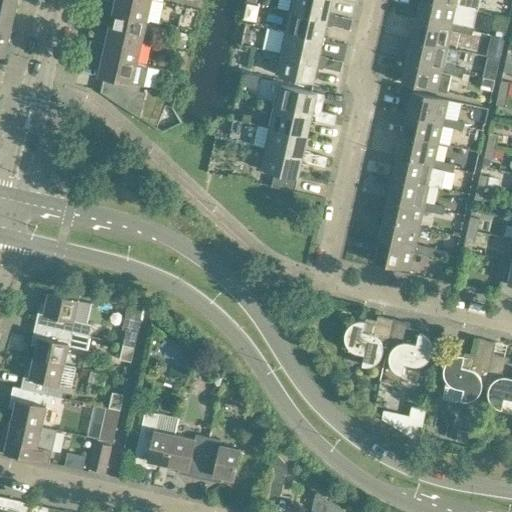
[(0,0),(0,10),(14,14),(17,0),(0,0)]
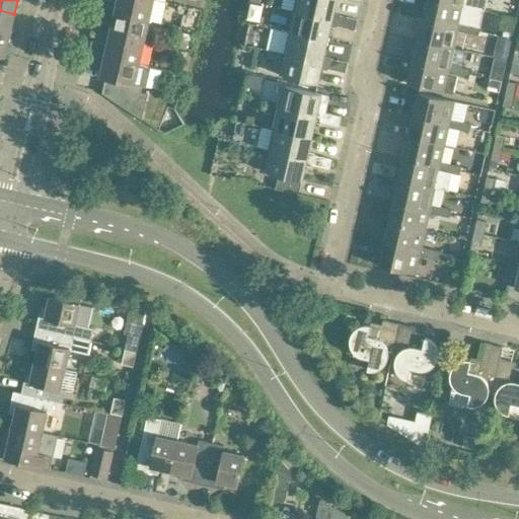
[(149,20),(153,0),(117,0),(117,1),(110,0),(99,0),(98,9),(149,20)]
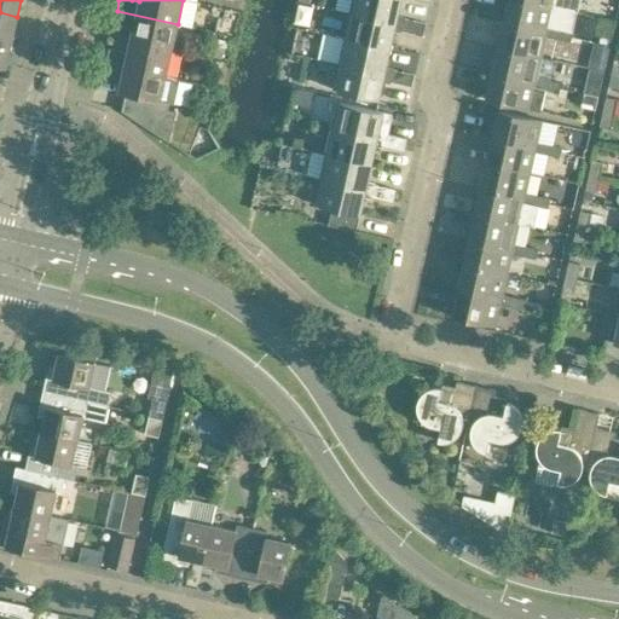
[(395,23),(400,0),(353,0),(351,13),(395,23)]
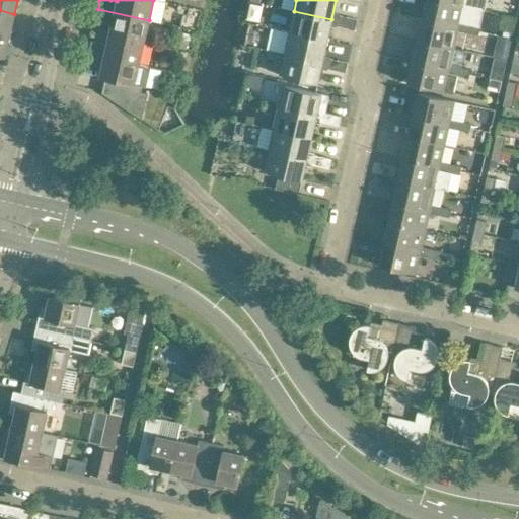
[(468,33),(469,25),(480,27),(485,10),(463,5),(439,0),(427,0),(423,18),(458,26),(457,30),(468,33)]
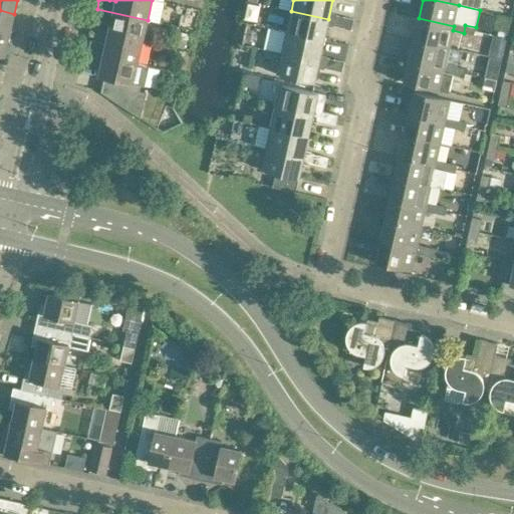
[(435,0),(459,5),(480,10),(482,0),(435,0)]
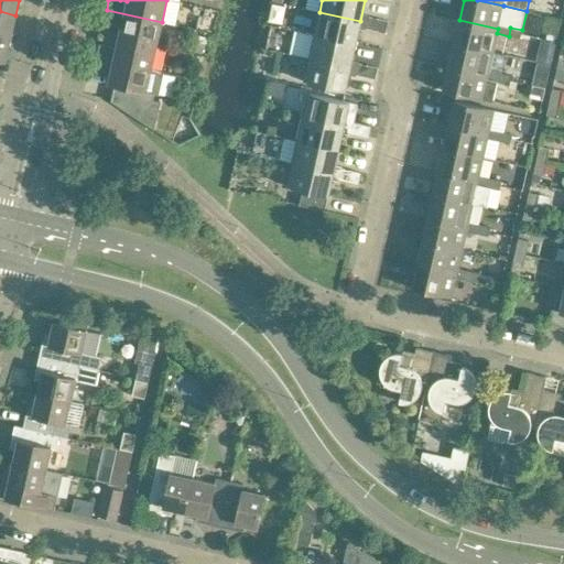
[(300,32),(314,35),(356,44),(360,21),(320,12),(304,9),(300,32)]
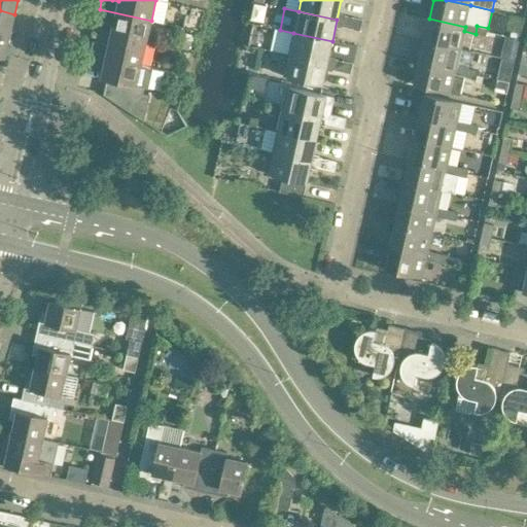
[(113,25),(111,35),(146,43),(151,21),(100,9),(97,21),(113,25)]
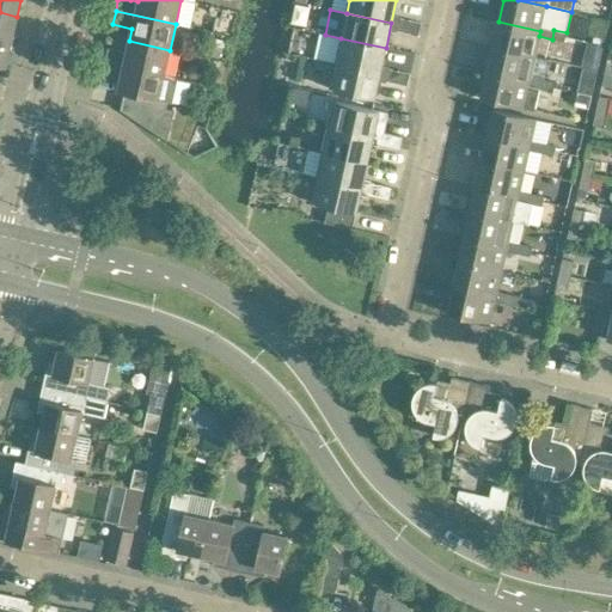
[(0,12),(0,38),(12,42),(17,17),(0,12)]
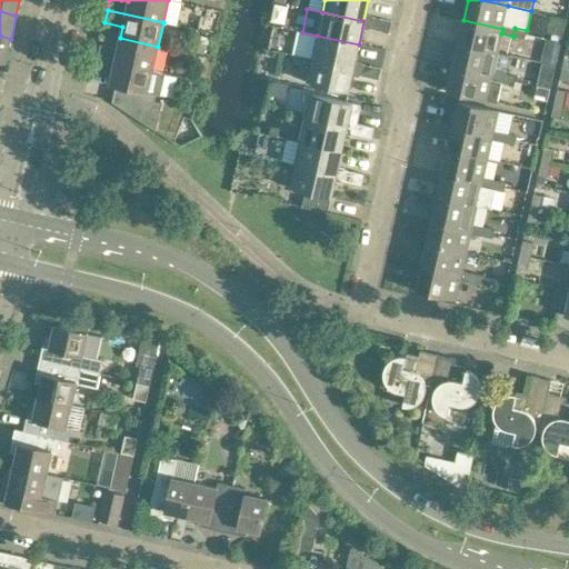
[(369,28),(379,30),(381,19),(372,17),(369,28)]
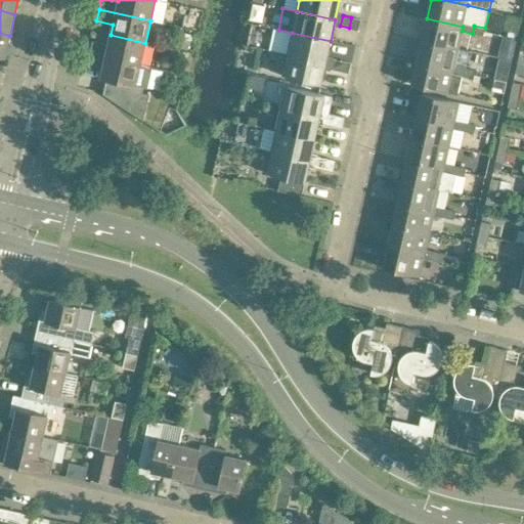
[(360,20),(351,17),(349,28),(358,30),(360,20)]
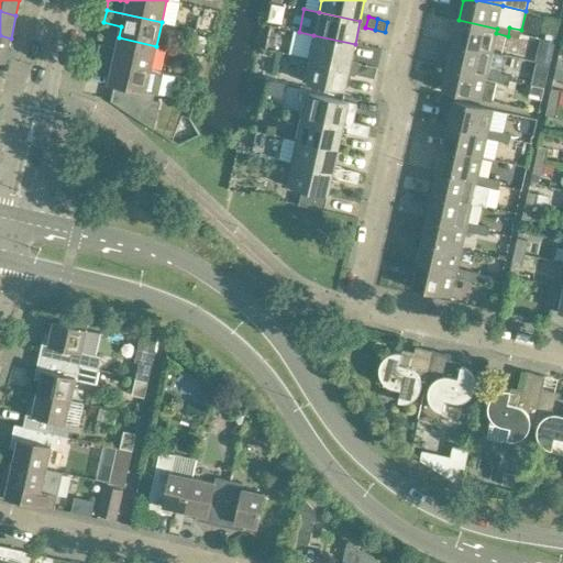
[(456,28),(453,43),(492,52),(496,33),(497,29),(459,20),(456,28)]
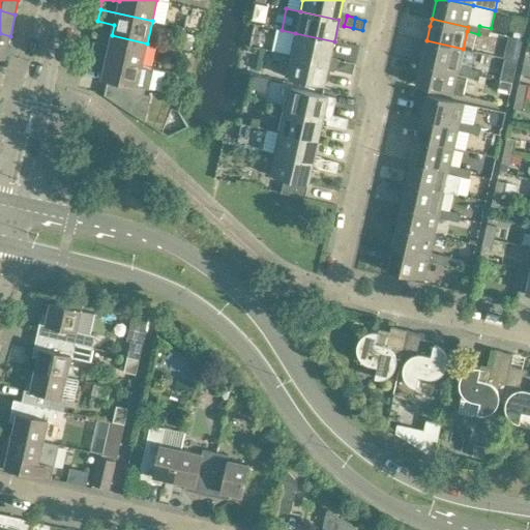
[(479,26),(478,34),(489,36),(491,28),(479,26)]
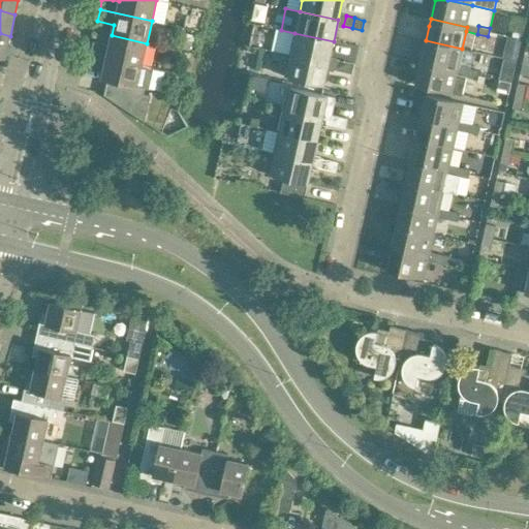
[(0,57),(5,59),(10,36),(0,33),(0,57)]
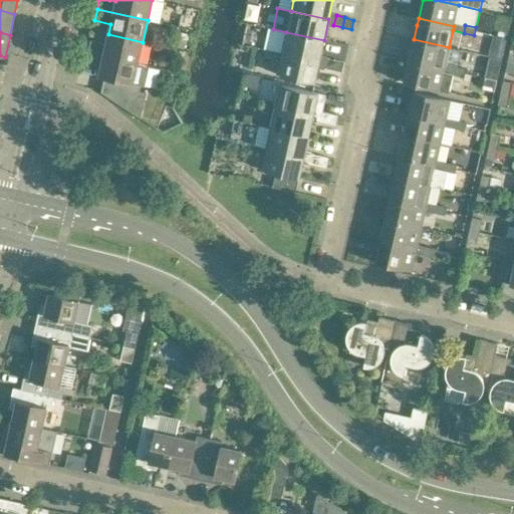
[(286,32),(282,53),(319,61),(324,40),(286,32)]
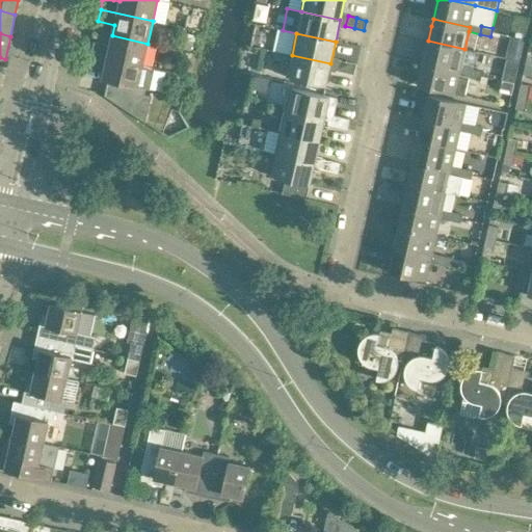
[(94,42),(90,53),(142,65),(148,44),(112,35),(109,45),(94,42)]
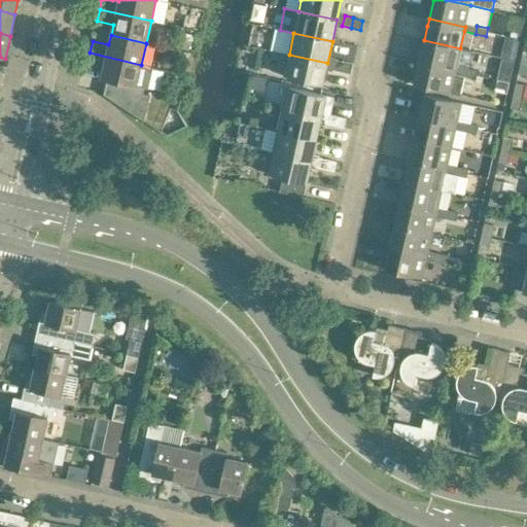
[(515,61),(519,39),(505,36),(501,58),(515,61)]
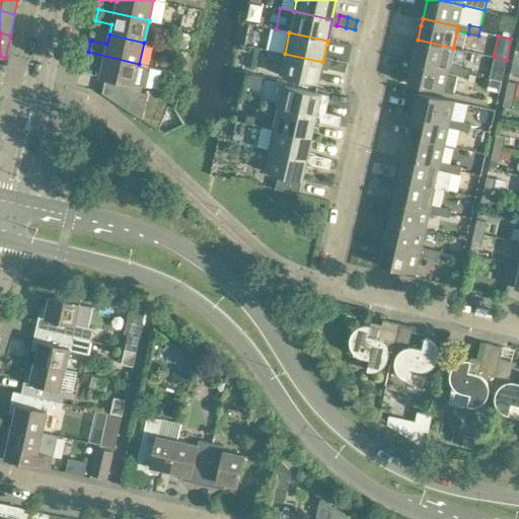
[(453,48),(418,40),(413,61),(448,69),(447,73),(457,76),(458,76),(460,68),(449,65),(453,48)]
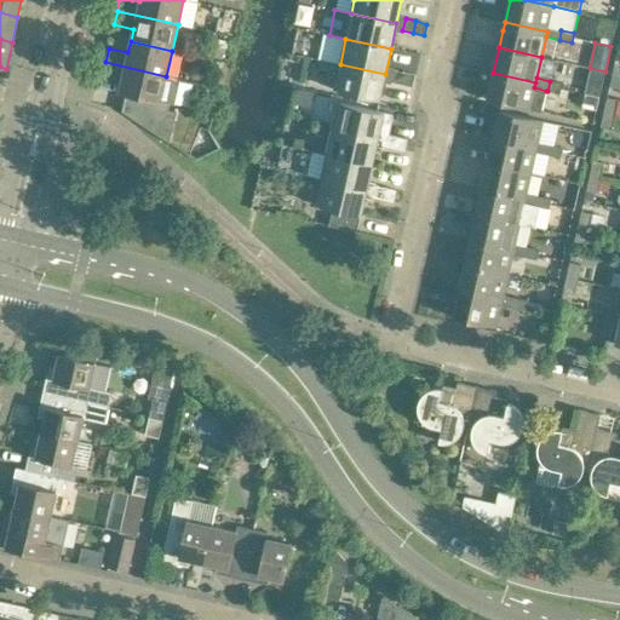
[(126,95),(122,112),(170,143),(177,113),(168,110),(170,104),(176,105),(182,79),(166,76),(105,62),(103,76),(121,80),(119,93),(126,95)]
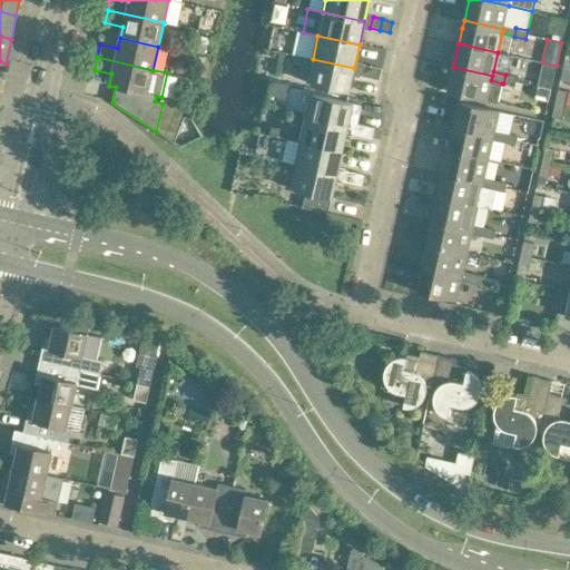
[(349,92),(354,68),(313,59),(307,82),(349,92)]
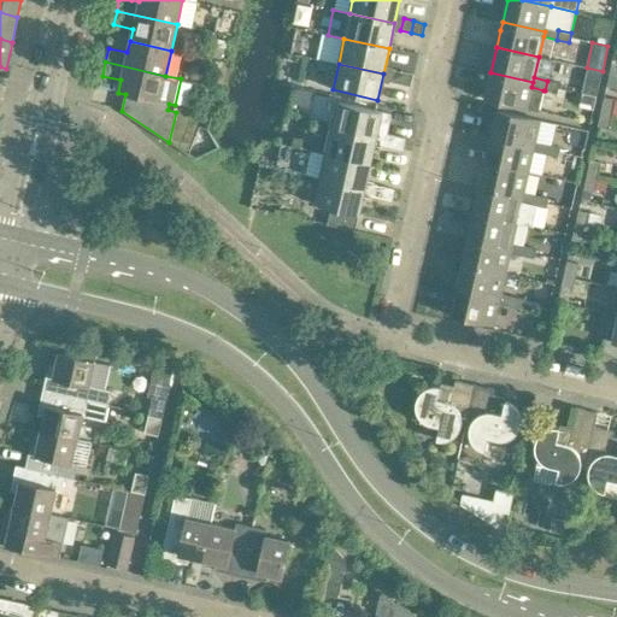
[(587,68),(581,93),(597,97),(603,71),(587,68)]
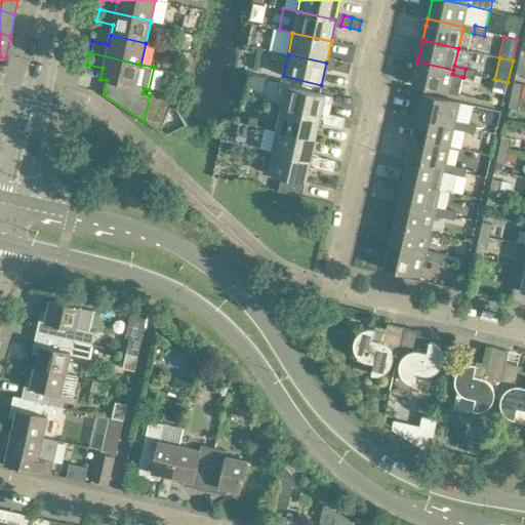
[(331,69),(340,71),(342,62),(333,59),(331,69)]
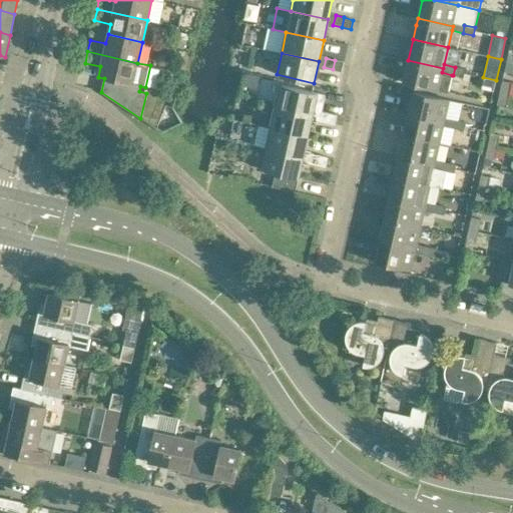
[(333,69),(341,71),(343,62),(335,60),(333,69)]
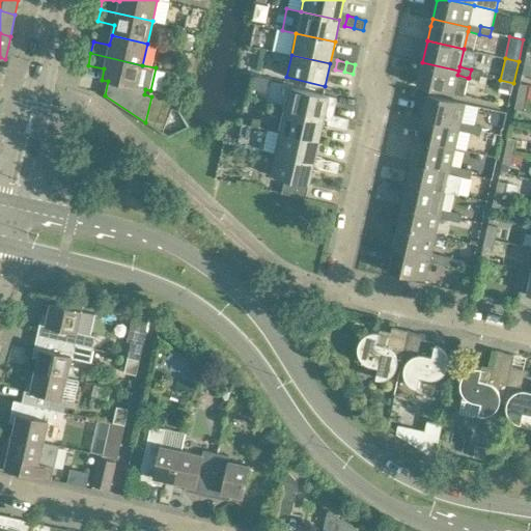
[(458,71),(422,62),(417,85),(464,95),(468,78),(457,75),(458,71)]
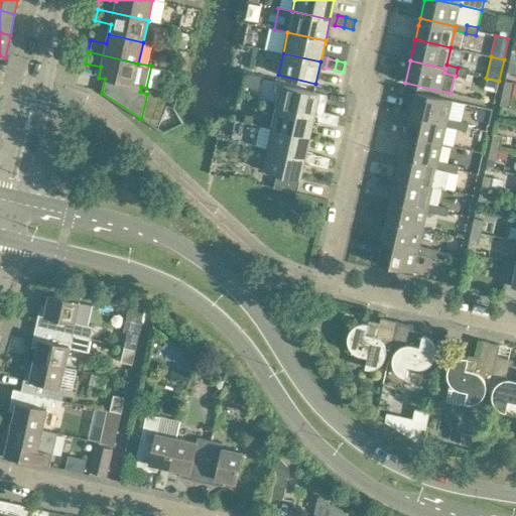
[(456,76),(467,78),(468,70),(458,68),(456,76)]
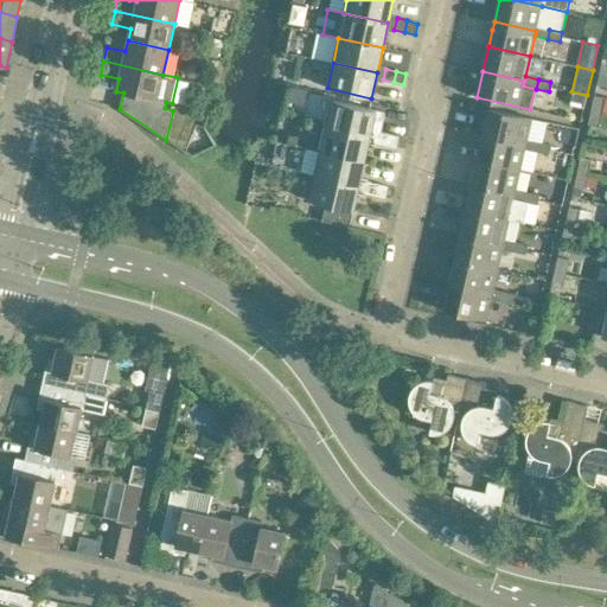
[(293,87),(291,102),(305,104),(308,90),(293,87)]
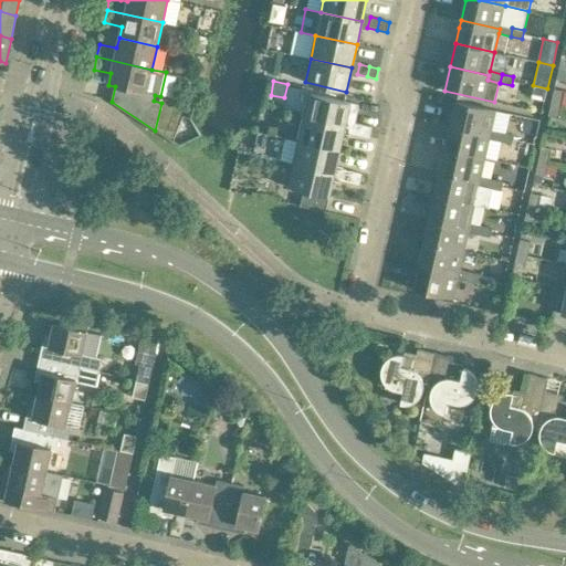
[(551,103),(561,105),(564,92),(554,90),(551,103)]
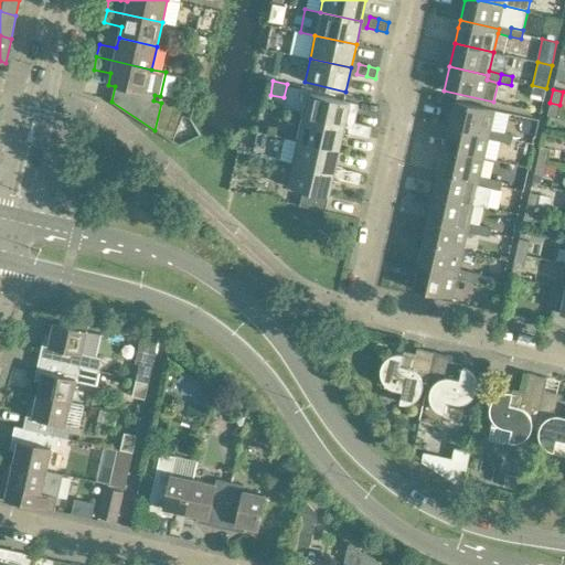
[(358,104),(350,103),(309,94),(304,117),(344,127),(351,128),(352,123),(353,123),(358,104)]
